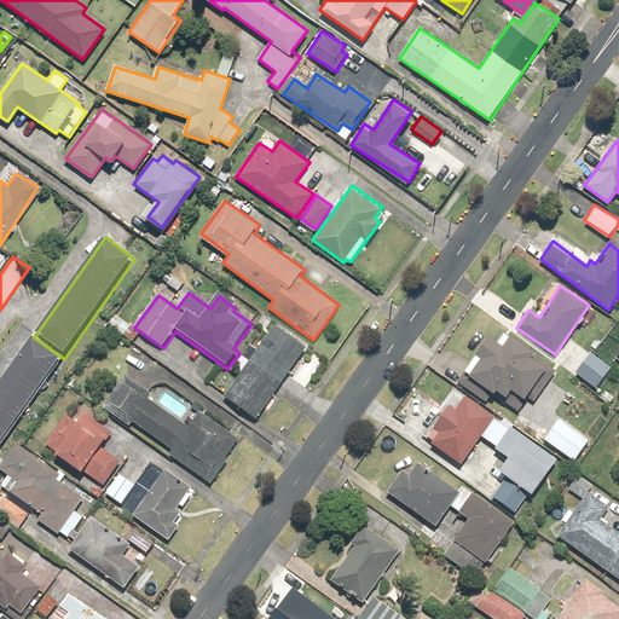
[(310,350),(276,325),(258,351),(250,346),(233,370),(241,375),(224,400),(256,423),(310,350)]
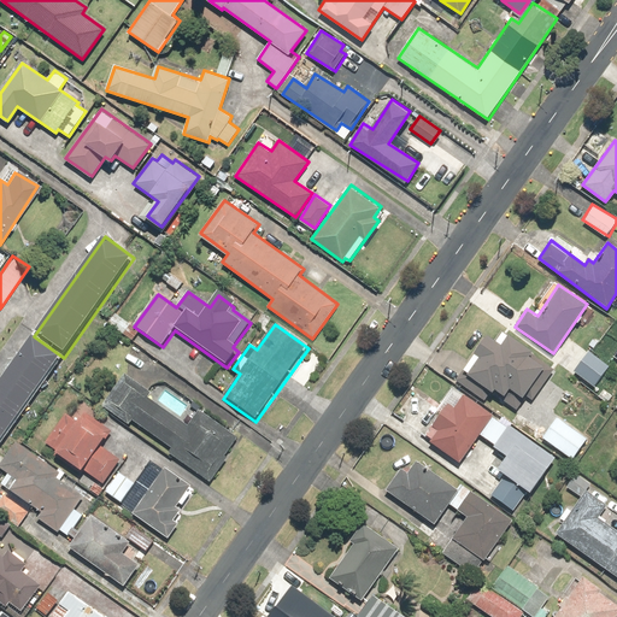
[(0,447),(64,358),(34,336),(0,383),(0,447)]
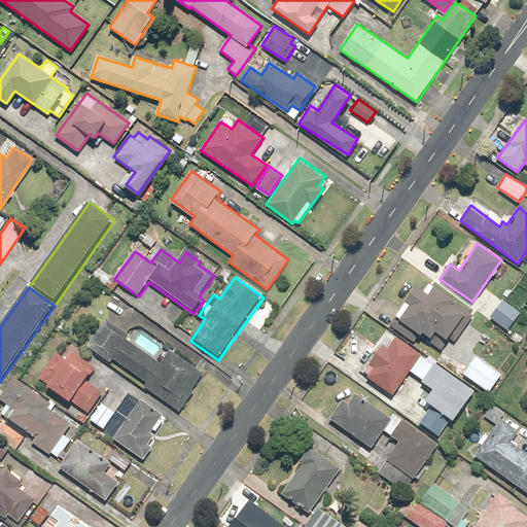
[(456,344),(472,316),(433,291),(428,300),(415,290),(407,304),(412,307),(400,326),(420,339),(422,336),(432,342),(434,338),(447,345),(450,340),(456,344)]
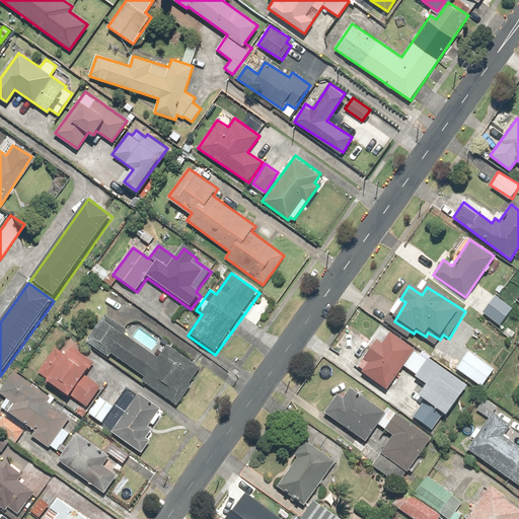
[(513,309),(495,297),(483,315),(500,327),(513,309)]
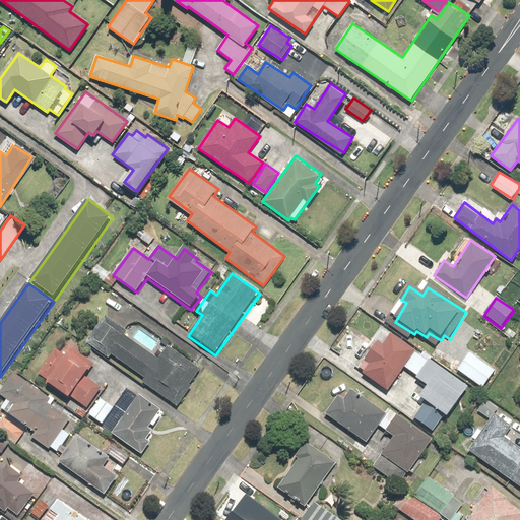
[(142,383),(179,409),(204,374),(167,347),(160,355),(108,319),(88,345),(109,360),(112,355),(144,379),(142,383)]
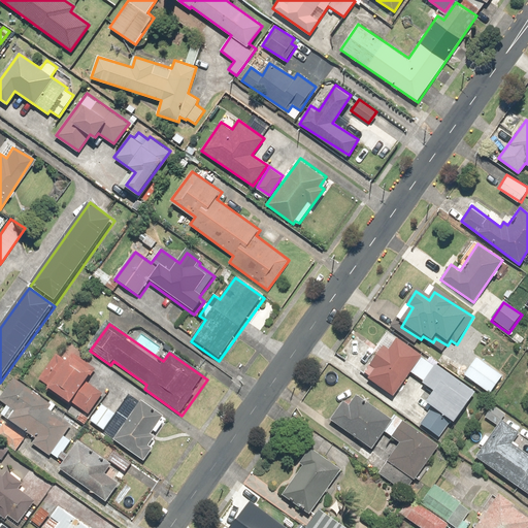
[(431,408),(420,426),(439,439),(451,422),(456,425),(476,394),(397,340),(390,351),(384,347),(370,368),(374,371),(367,381),(395,399),(411,374),(423,383),(421,386),(434,395),(427,405),(431,408)]
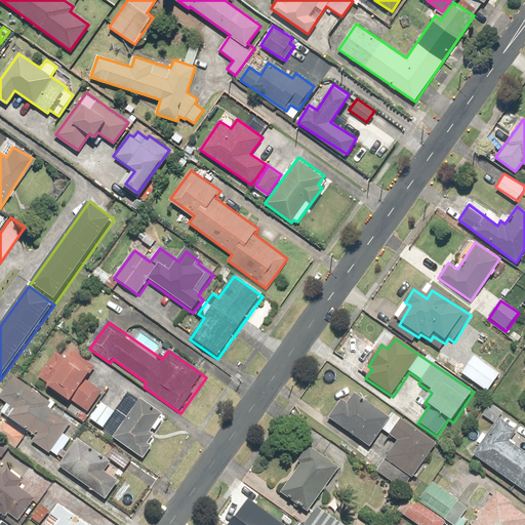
[(72,403),(86,380),(85,379),(93,367),(72,352),(66,360),(54,353),(38,377),(48,385),(45,389),(70,405),(71,403),(72,403)]
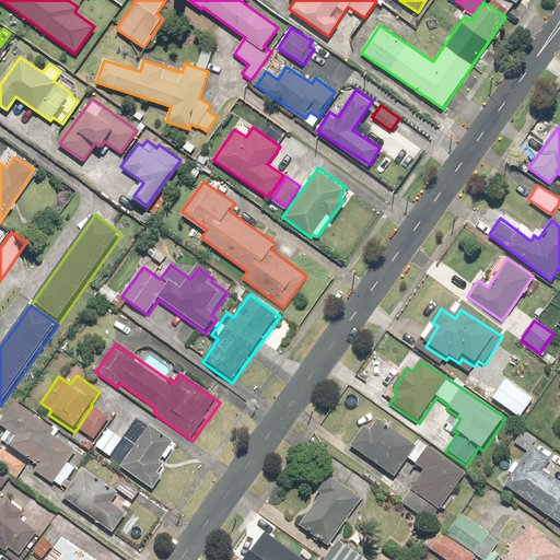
[(533,401),(505,381),(490,400),(517,421),(533,401)]
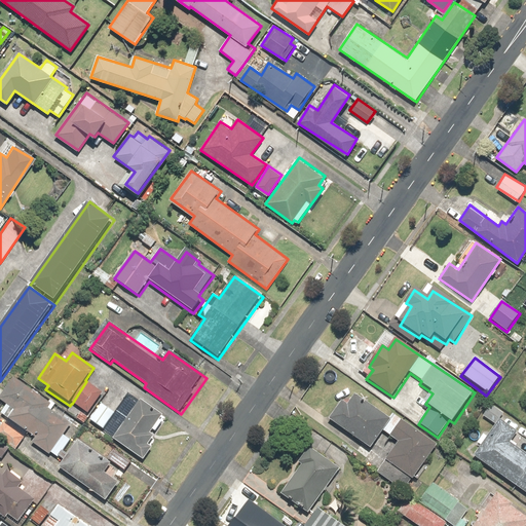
[(0,400),(13,409),(7,418),(36,438),(33,444),(49,455),(71,424),(48,409),(51,405),(14,379),(0,399),(0,400)]
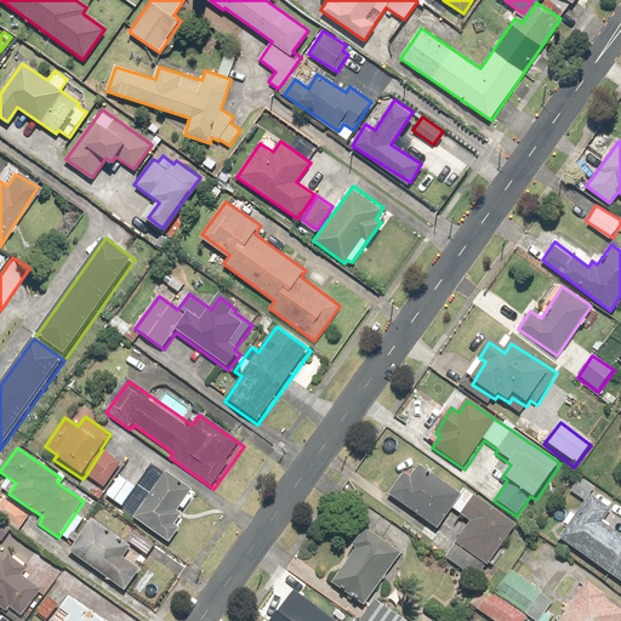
[(102,450),(85,477),(104,490),(123,465),(102,450)]
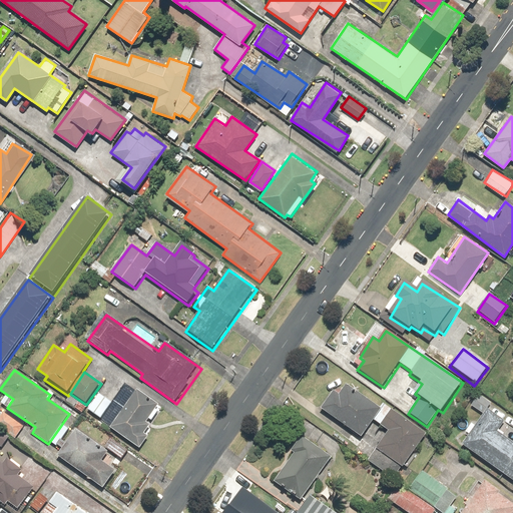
[(336,393),(323,411),(361,439),(382,411),(348,386),(341,396),(336,393)]
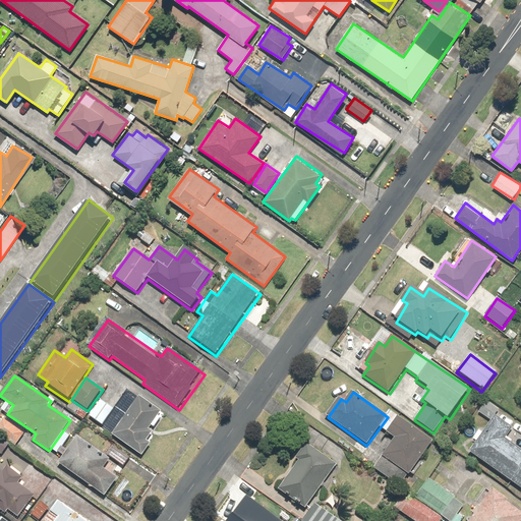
[(138,399),(112,436),(142,458),(152,445),(147,441),(153,432),(148,428),(159,414),(138,399)]
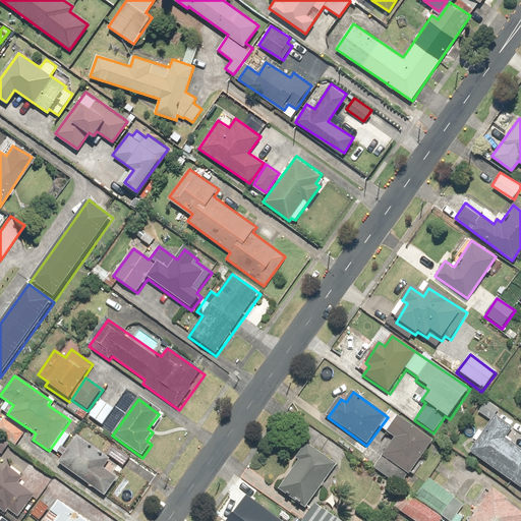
[(113,409),(101,401),(91,417),(103,425),(113,409)]
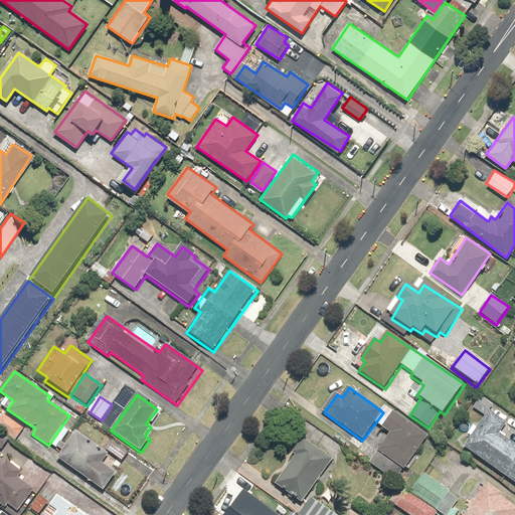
[(485,417),(464,447),(514,483),(514,444),(500,434),(507,424),(489,410),(493,404),(481,396),(472,407),(485,417)]
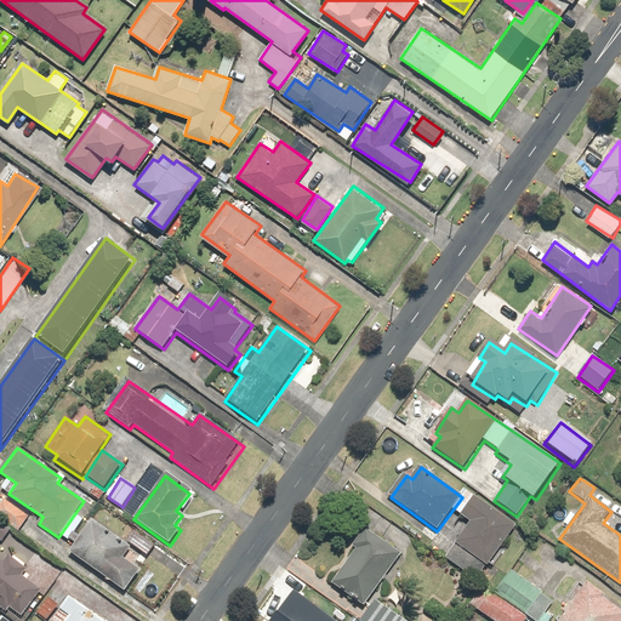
[(518,528),(472,496),(457,517),(469,524),(448,557),(478,577),(486,564),(491,568),(518,528)]
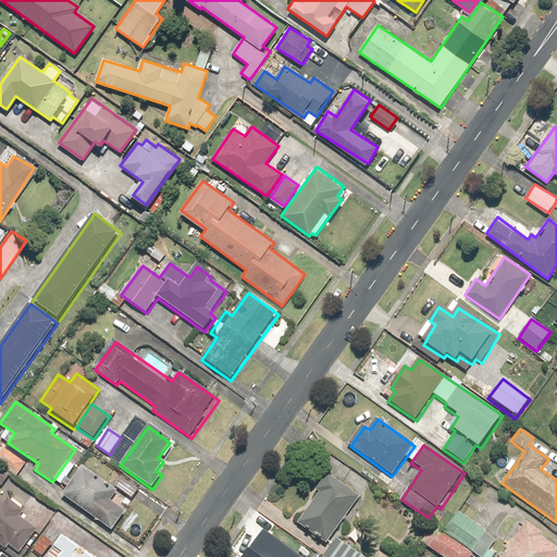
[(3,446),(0,449),(0,467),(14,479),(26,463),(3,446)]
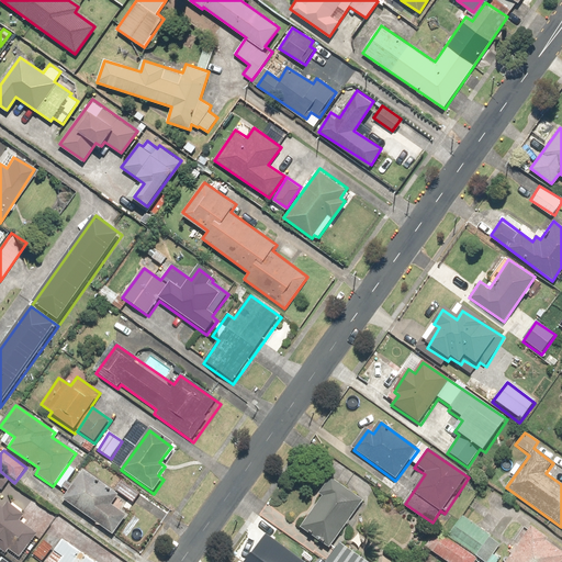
[(82,472),(62,501),(114,538),(127,519),(111,507),(119,498),(82,472)]
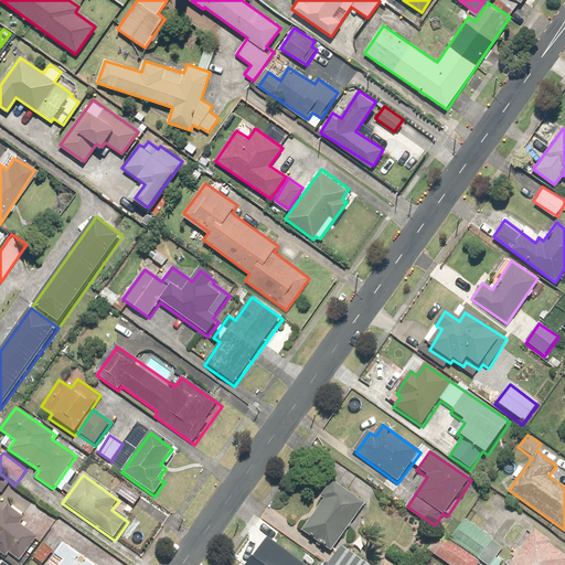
[(301,532),(331,553),(365,505),(332,482),(321,498),(324,501),(301,532)]
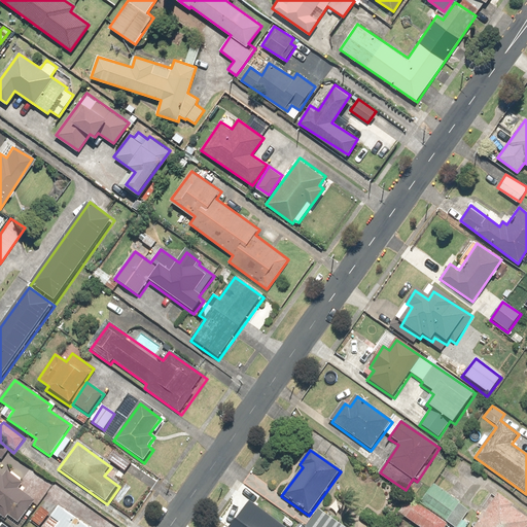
[(133,463),(112,451),(106,459),(127,472),(133,463)]
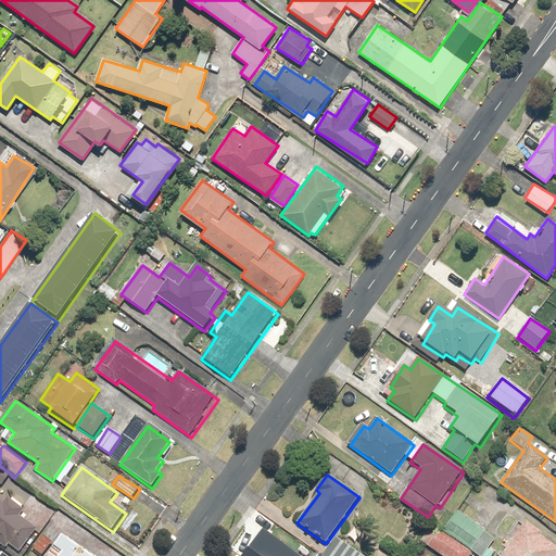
[(0,501),(0,542),(5,547),(8,544),(21,553),(37,530),(19,517),(23,510),(8,500),(3,504),(0,501)]
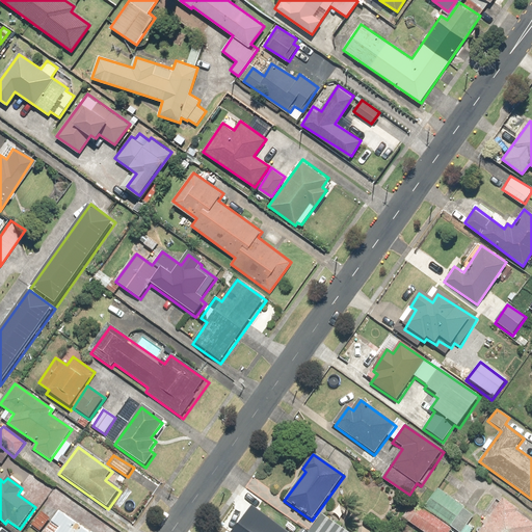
[(425,509),(453,531),(454,529),(457,531),(472,531),(474,531),(466,524),(473,515),(441,489),(425,509)]
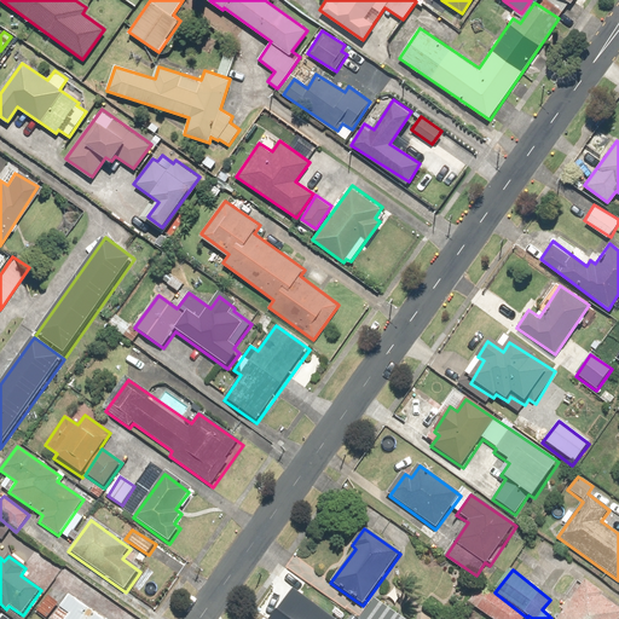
[(605,595),(584,582),(559,618),(618,618),(618,611),(601,600),(605,595)]
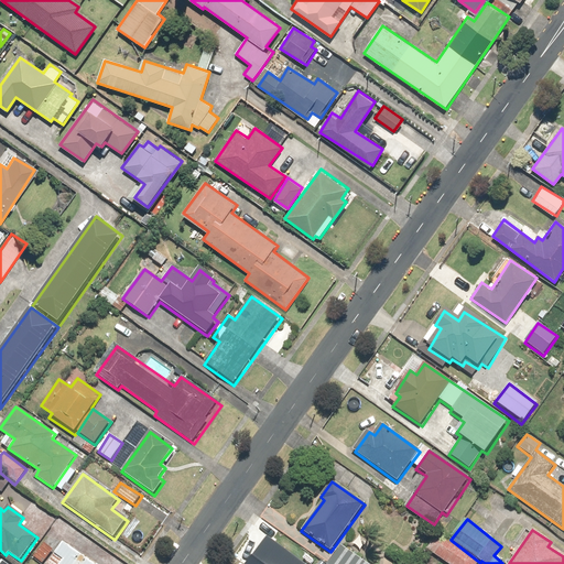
[(305,563),(269,535),(247,563),(305,563)]
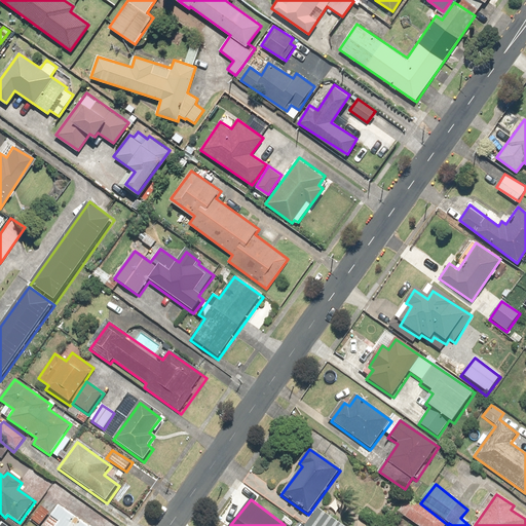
[(447,525),(448,525),(420,503),(417,501),(404,517),(415,525),(447,525)]
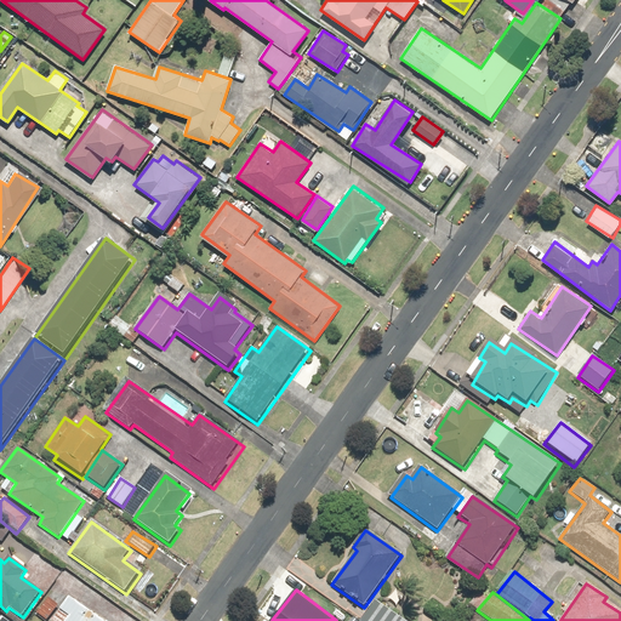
[(50,598),(39,613),(49,620),(60,605),(50,598)]
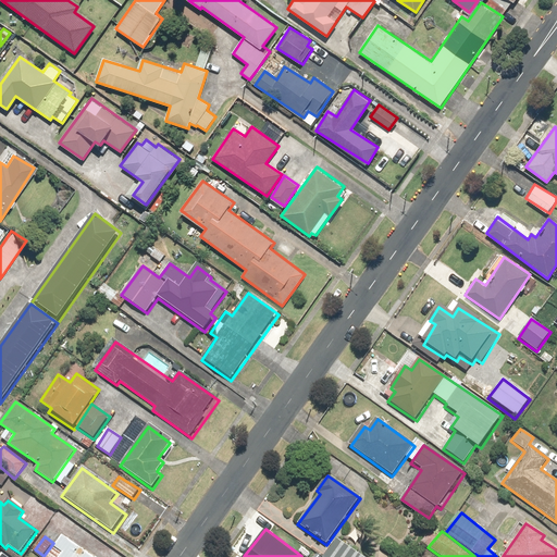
[(90,556),(62,536),(53,548),(63,556),(62,556),(90,556)]
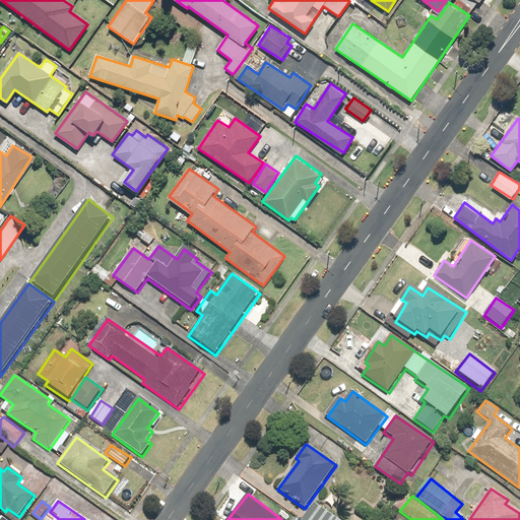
[(336,519),(314,504),(303,519),(336,519)]
